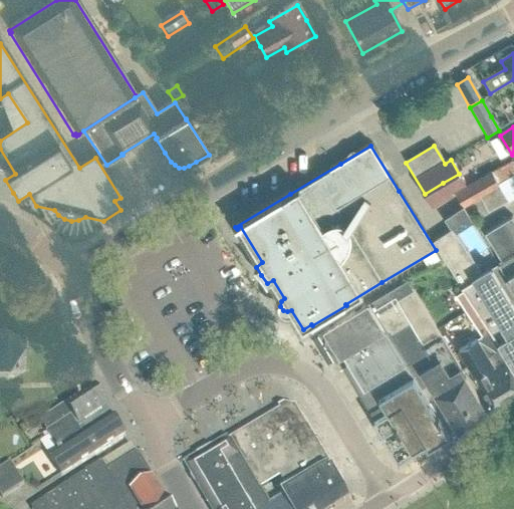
[(513,161),(492,174),(500,188),(509,202),(513,198),(513,161)]
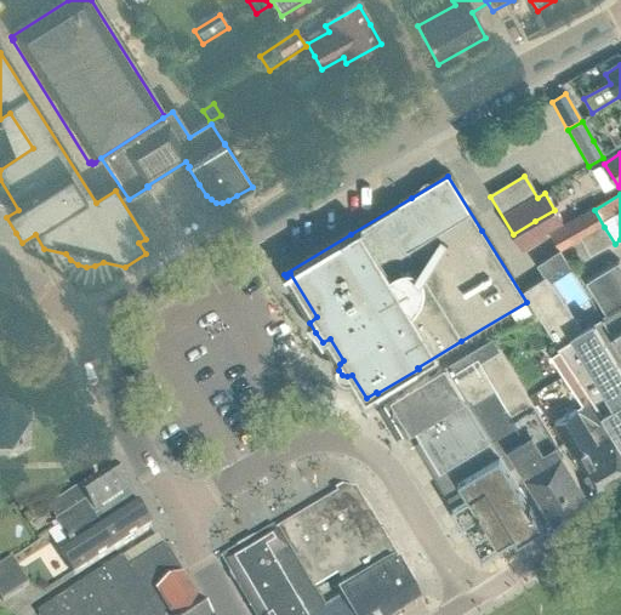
[(554,210),(535,221),(543,238),(545,237),(543,233),(562,223),(554,210)]
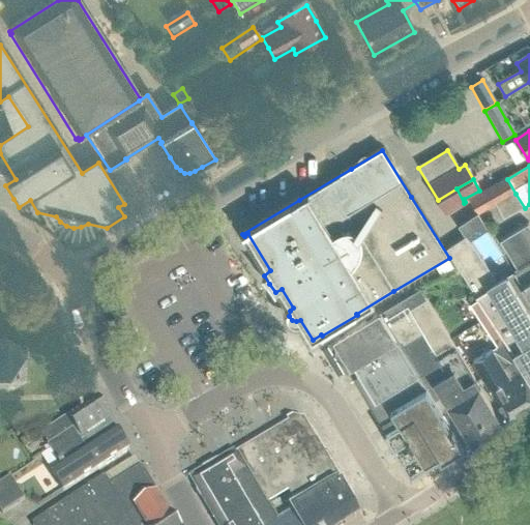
[(516,194),(507,179),(469,201),(477,214),(496,205),(503,220),(524,208),(516,194)]
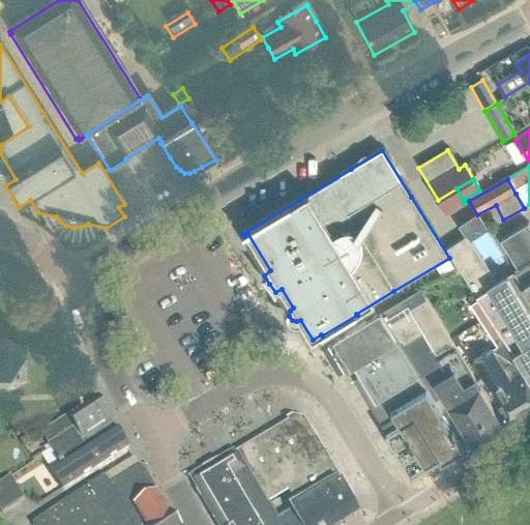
[(457,188),(438,200),(445,213),(464,203),(457,188)]
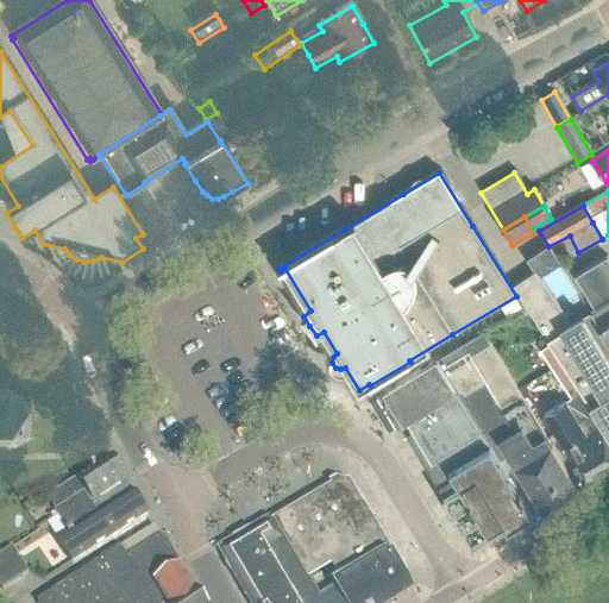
[(513,289),(513,290),(522,305),(525,308),(547,343),(586,401),(608,438),(608,345),(596,324),(590,314),(582,319),(581,318),(570,324),(540,278),(560,265),(548,247),(527,261),(537,274),(513,289)]
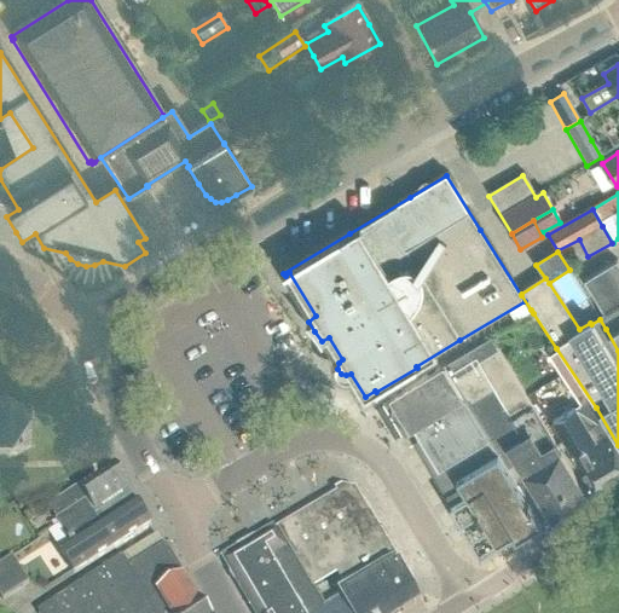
[(618,266),(617,262),(584,283),(605,316),(600,318),(600,319),(606,329),(618,351),(618,266)]
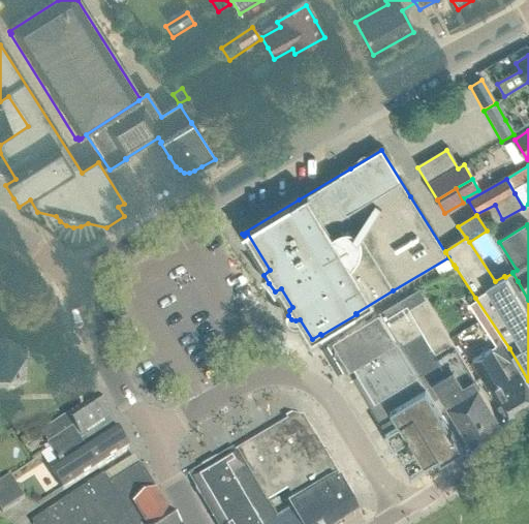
[(440,276),(453,268),(447,259),(435,267),(440,276)]
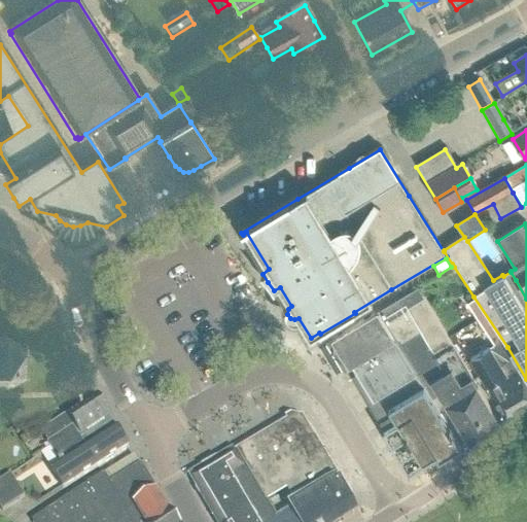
[(499,424),(424,300),(418,288),(378,313),(384,323),(395,342),(398,345),(399,345),(412,363),(433,401),(442,395),(469,443),(472,441),(472,440),(496,425),(496,426),(499,424)]
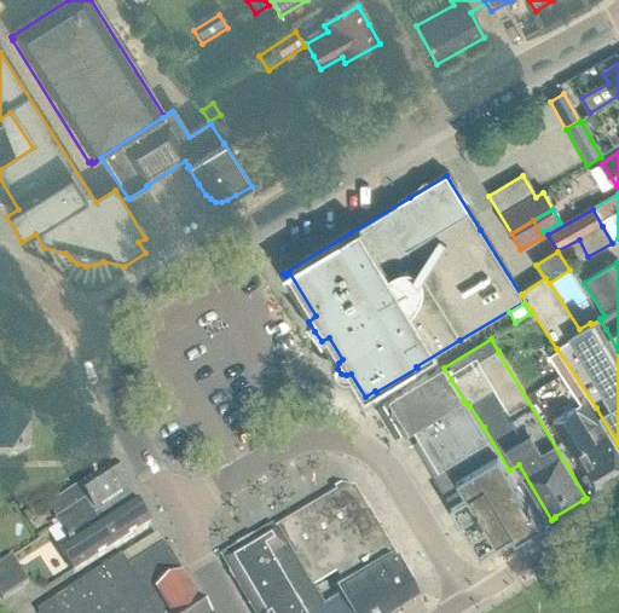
[(409,434),(412,432),(417,440),(412,444),(480,555),(513,535),(516,541),(541,526),(443,368),(389,400),(409,434)]
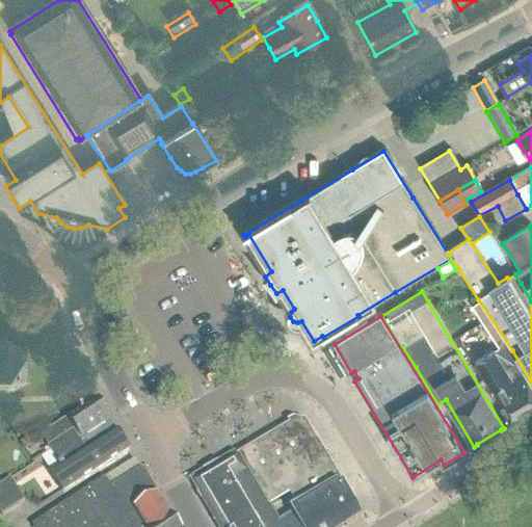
[(0,387),(2,388),(3,389),(6,389),(6,387),(22,378),(26,380),(28,377),(24,375),(24,358),(28,356),(26,351),(23,353),(6,346),(6,342),(3,341),(3,345),(0,345),(0,387)]
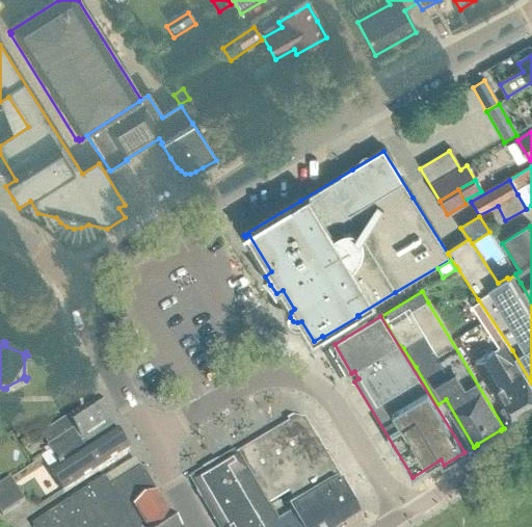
[(510,424),(531,411),(531,385),(519,363),(505,371),(494,353),(475,365),(510,424)]
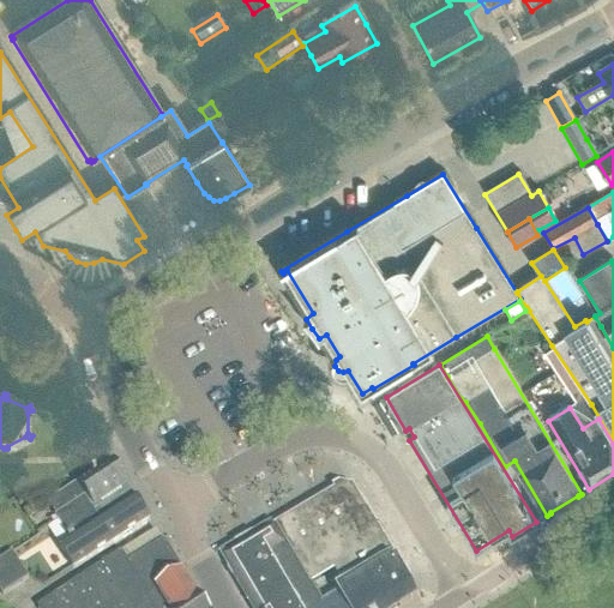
[(134,507),(126,495),(127,495),(113,471),(49,512),(56,524),(65,519),(85,506),(100,530),(134,507)]
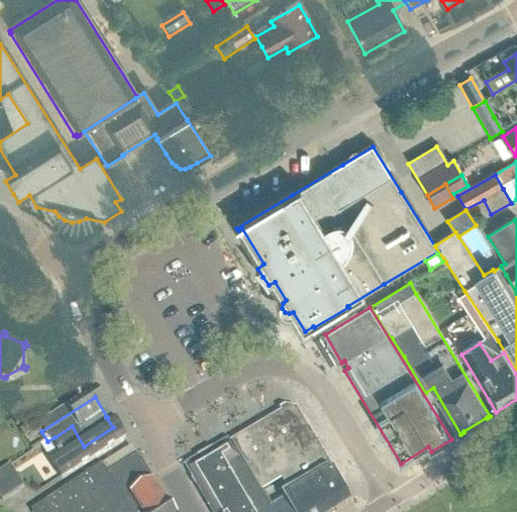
[(317,456),(318,454),(296,417),(283,424),(281,421),(230,450),(230,451),(231,451),(233,455),(267,511),(280,511),(284,509),(285,511),(347,511),(341,501),(344,499),(325,467),(323,467),(317,456)]
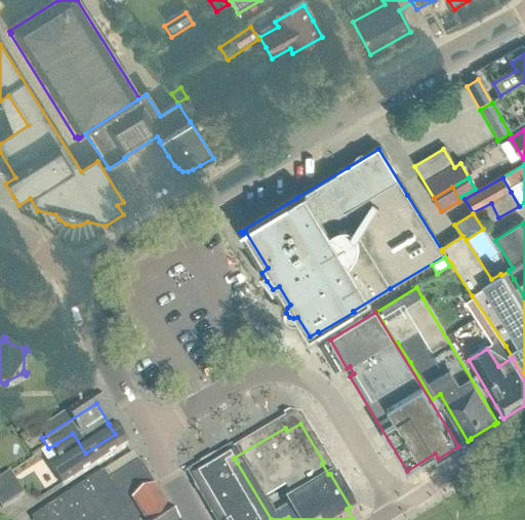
[(73,433),(55,444),(48,448),(61,467),(57,469),(58,471),(51,475),(63,494),(127,453),(115,434),(85,453),(73,433)]
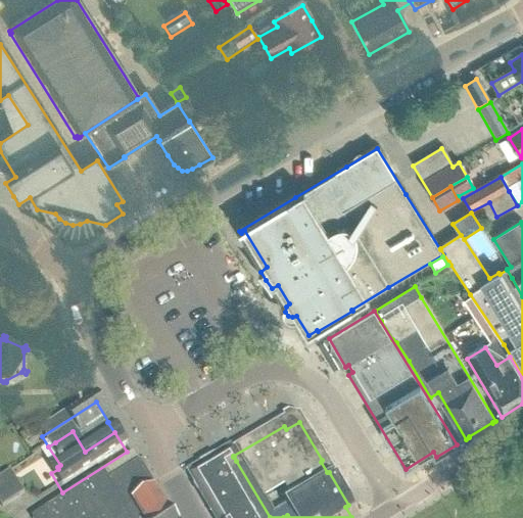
[(221,470),(249,517),(288,517),(287,515),(284,517),(270,517),(236,461),(222,469),(221,470)]
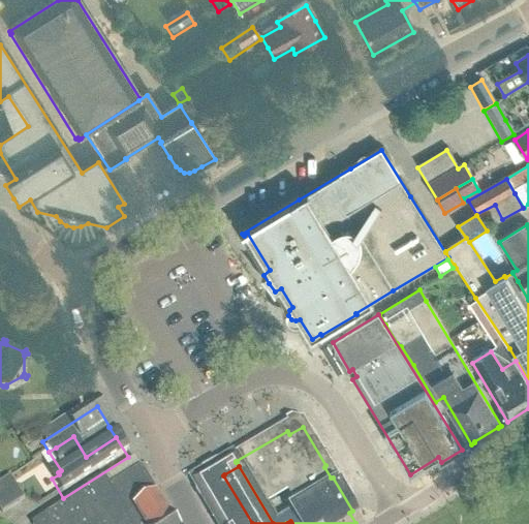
[(170,523),(156,501),(151,505),(134,480),(139,475),(138,474),(109,493),(103,485),(42,523),(170,523)]
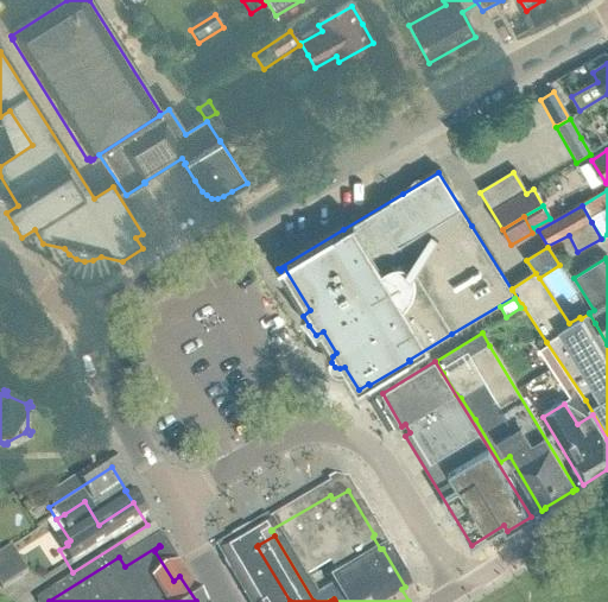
[(245,545),(220,561),(244,601),(290,601),(257,546),(248,551),(245,545)]
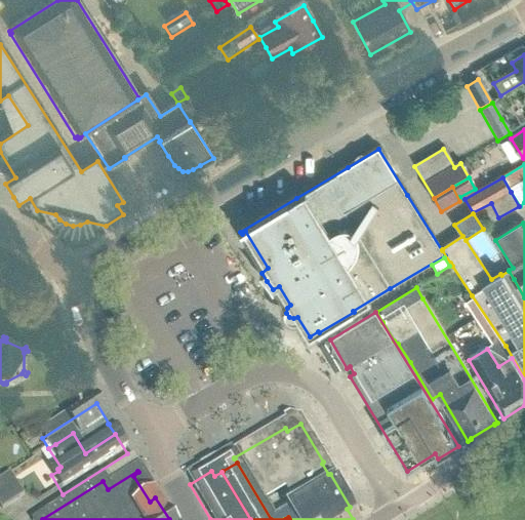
[(10,479),(0,485),(0,514),(2,517),(25,503),(10,479)]
